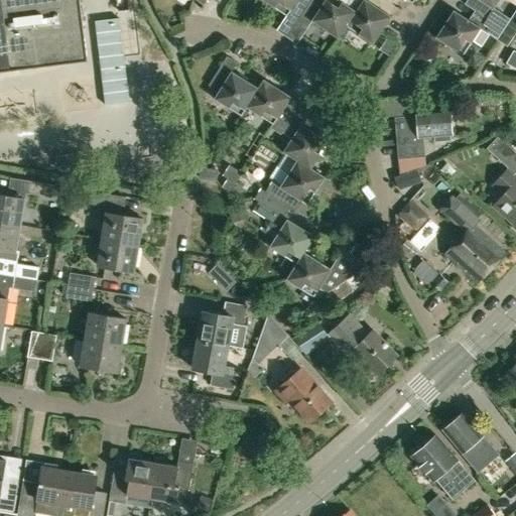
[(0,0),(0,72),(87,60),(79,0),(0,0)]
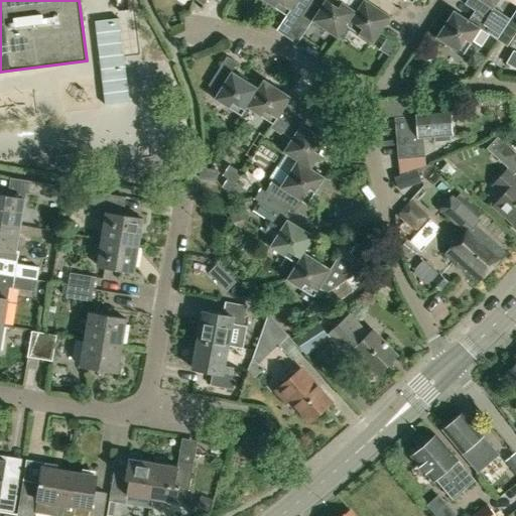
[(263,0),(286,15),(289,11),(299,17),(310,0),(263,0)]
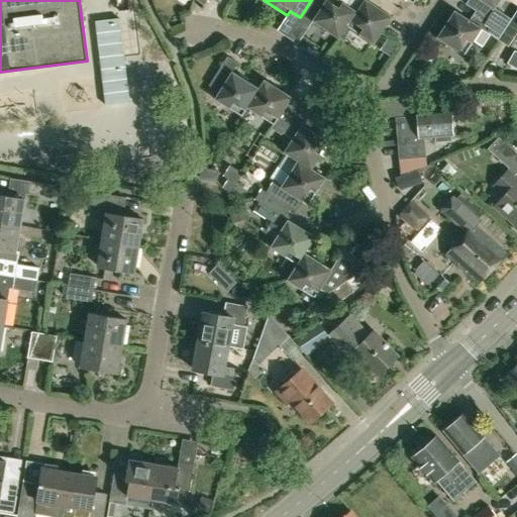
[(311,0),(300,17),(310,24),(312,21),(339,39),(347,26),(356,11),(359,6),(350,0),(311,0)]
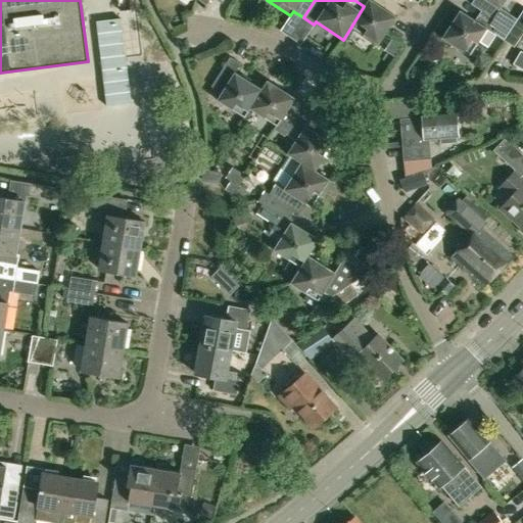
[(354,0),(364,6),(361,11),(351,27),(378,44),(396,16),(395,15),(401,6),(391,0),(354,0)]
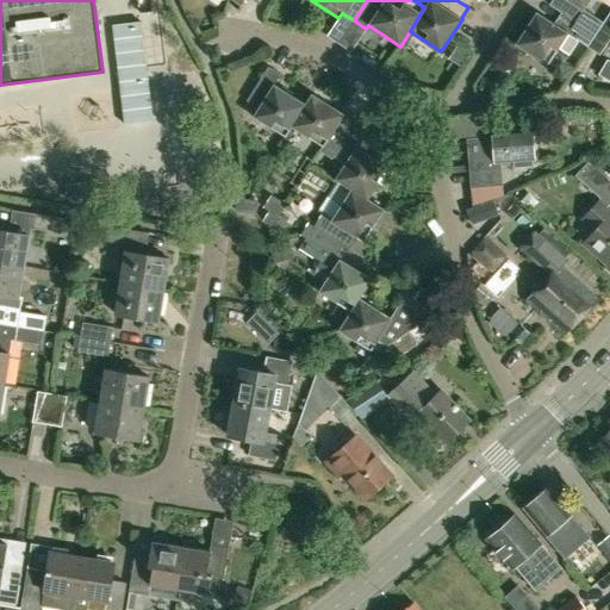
[(553,0),(549,6),(561,14),(595,36),(603,23),(584,11),(590,0),(553,0)]
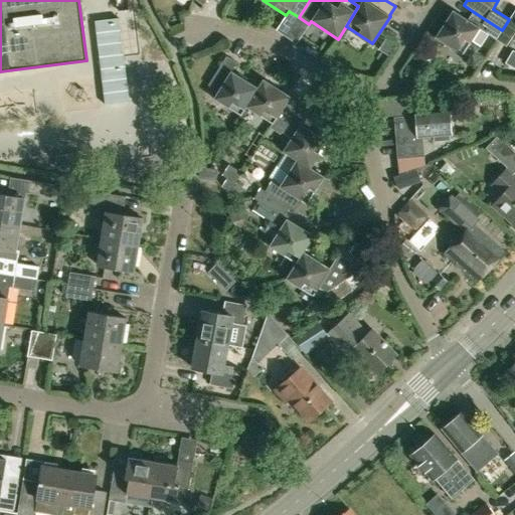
[(496,40),(502,30),(474,12),(468,20),(454,10),(435,38),(463,56),(473,41),(480,46),(488,35),(496,40)]
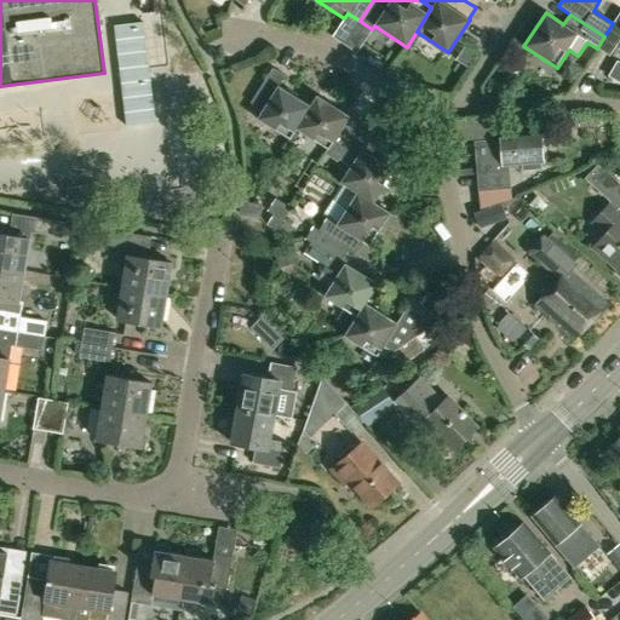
[(619,12),(613,23),(604,36),(597,49),(610,57),(619,41),(619,12)]
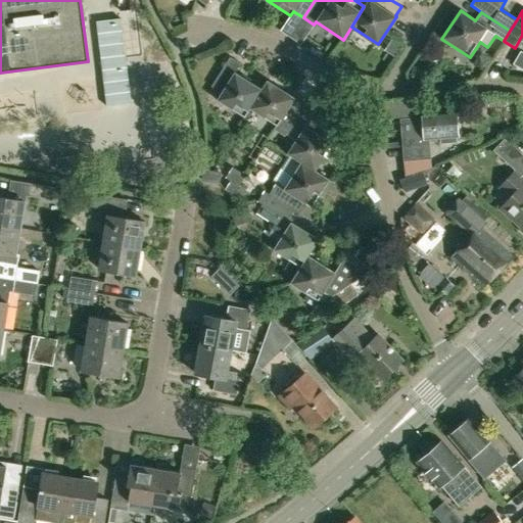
[(249,109),(262,90),(235,73),(217,101),(244,119),(249,109)]
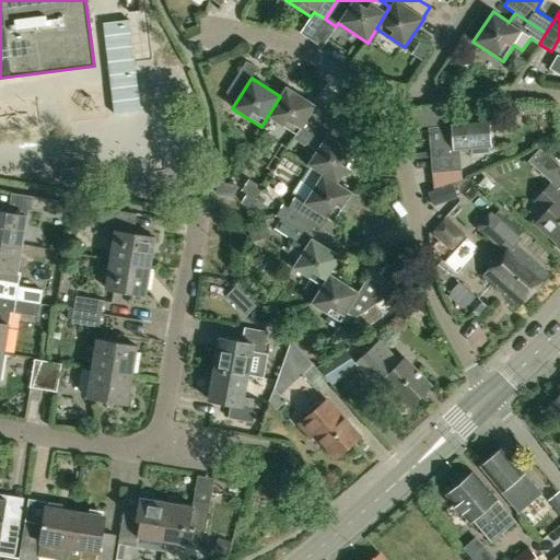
[(325,114),(315,107),(316,106),(287,86),(280,96),(267,117),(295,136),(293,139),(305,147),(306,144),(325,114)]
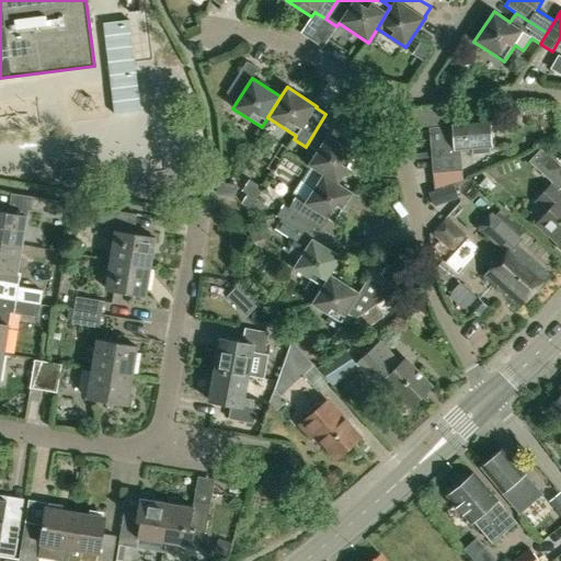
[(339,119),(327,112),(325,114),(307,145),(317,151),(308,165),(323,175),(323,174),(339,184),(357,155),(329,136),(339,119)]
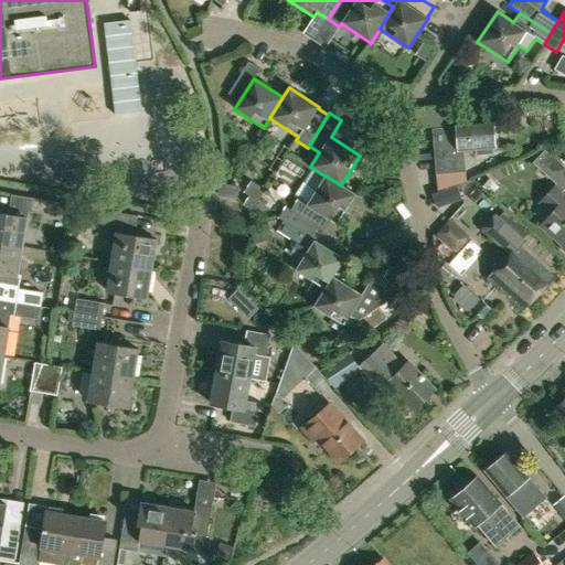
[(27,115),(28,148),(59,148),(57,115),(27,115)]
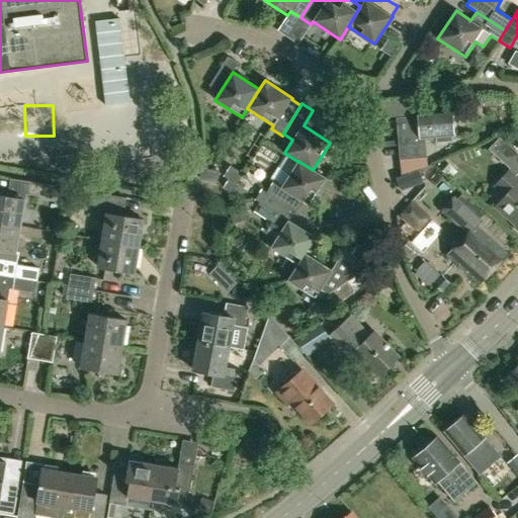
[(425,139),(436,138),(437,143),(452,142),(452,136),(453,136),(451,108),(418,112),(419,116),(406,117),(408,134),(398,135),(401,160),(427,158),(425,139)]
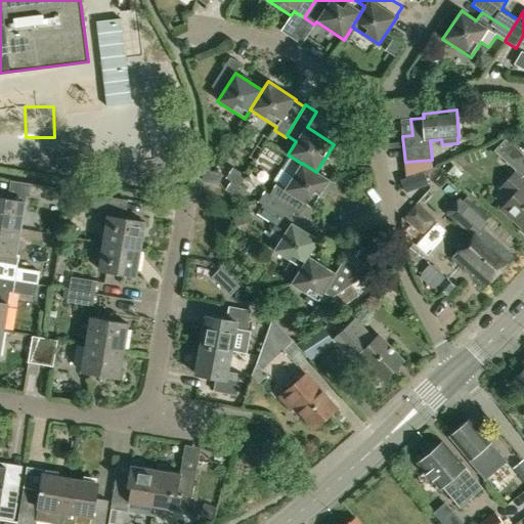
[(523,177),(523,175),(523,154),(507,138),(494,151),(516,172),(500,189),(511,199),(500,210),(522,229),(520,231),(523,234),(523,177)]
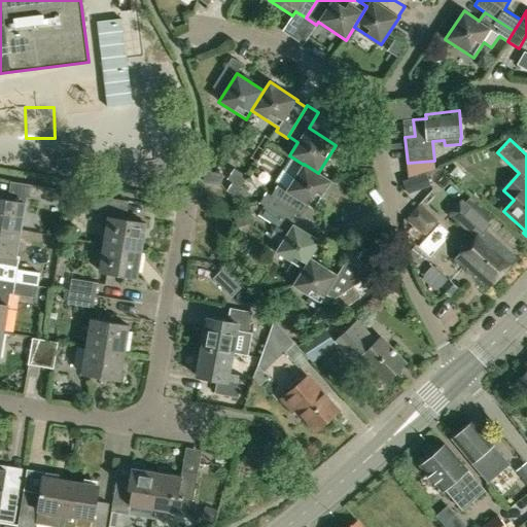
[(332,181),(318,173),(304,164),(304,165),(286,190),(273,182),(267,194),(296,212),(302,216),(308,206),(314,210),(332,181)]
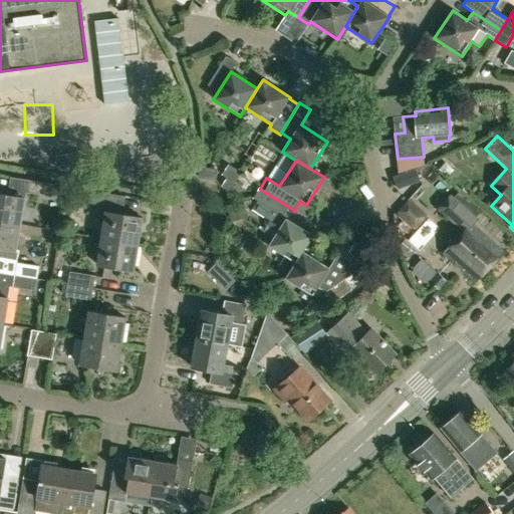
[(217,171),(201,168),(199,178),(216,181),(217,171)]
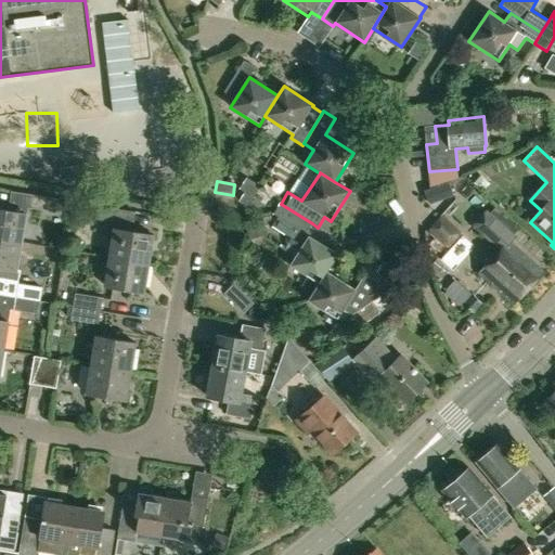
[(12,191),(9,211),(0,209),(0,239),(22,243),(27,215),(28,208),(54,213),(56,198),(12,191)]
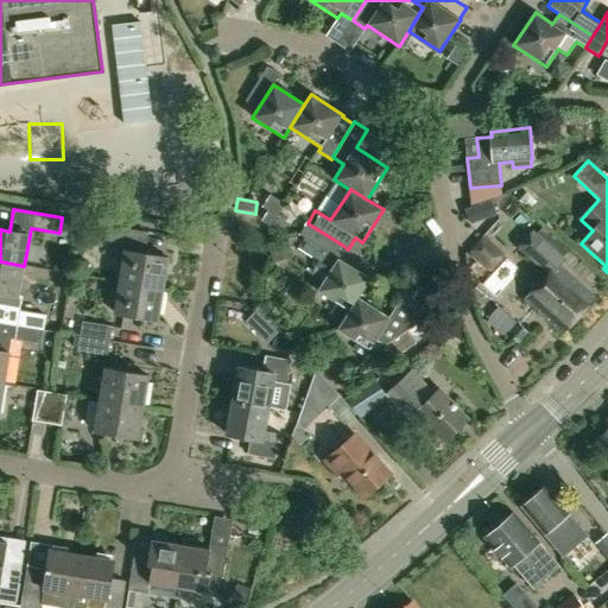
[(100,223),(97,239),(125,244),(124,251),(126,251),(121,282),(164,289),(169,258),(145,254),(138,253),(141,230),(100,223)]
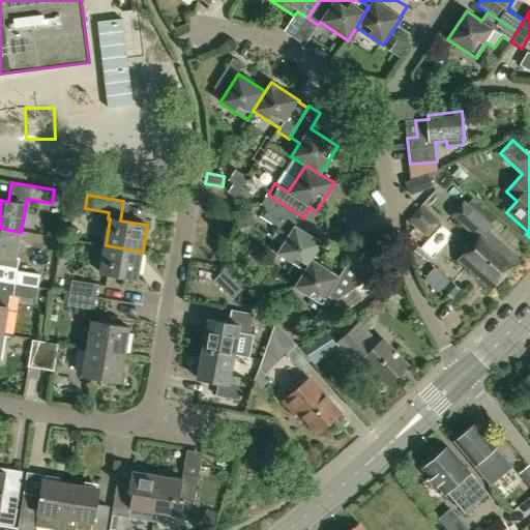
[(313,259),(314,260),(324,243),(292,224),(298,213),(268,195),(261,205),(265,208),(259,218),(273,228),(274,234),(286,240),(276,254),(304,271),(313,259)]
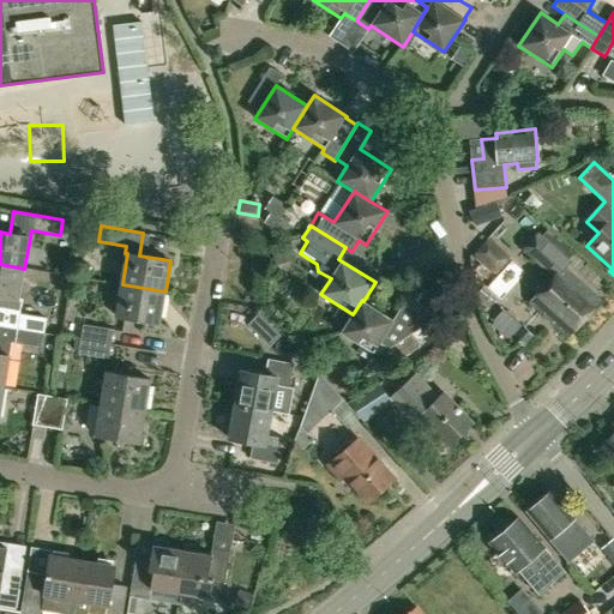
[(523,250),(553,277),(529,304),(569,338),(602,301),(570,272),(575,266),(537,234),(523,250)]
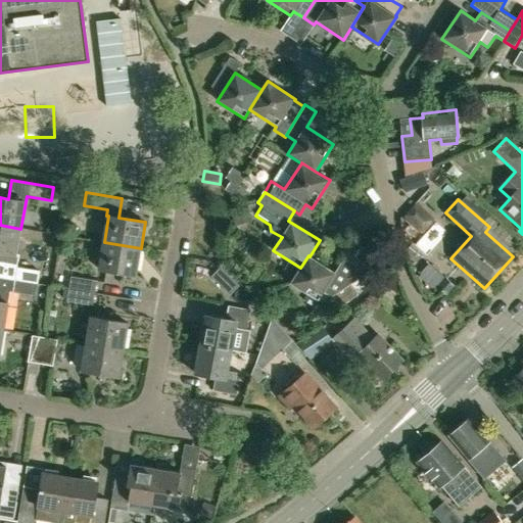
[(403,217),(421,233),(433,219),(416,203),(403,217)]
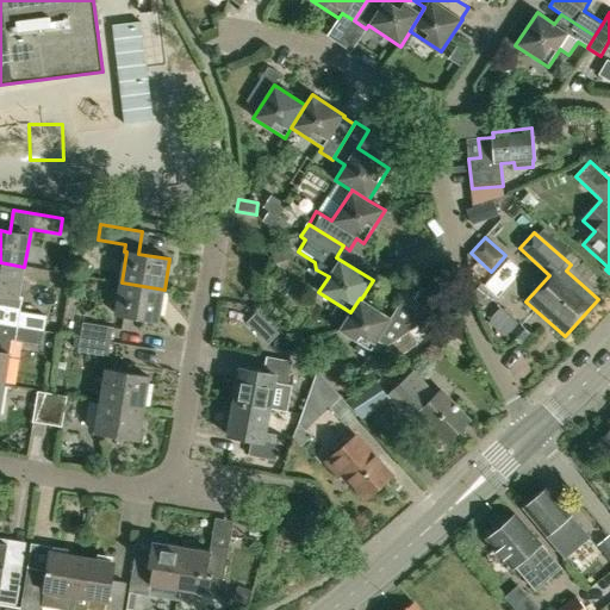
[(0,262),(0,323),(44,331),(58,334),(61,319),(20,312),(23,297),(19,297),(24,267),(0,262)]
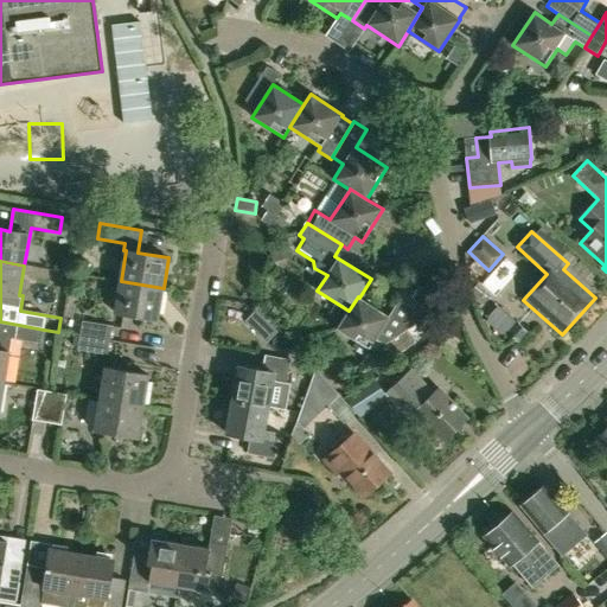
[(121,281),(115,313),(159,320),(164,288),(121,281)]
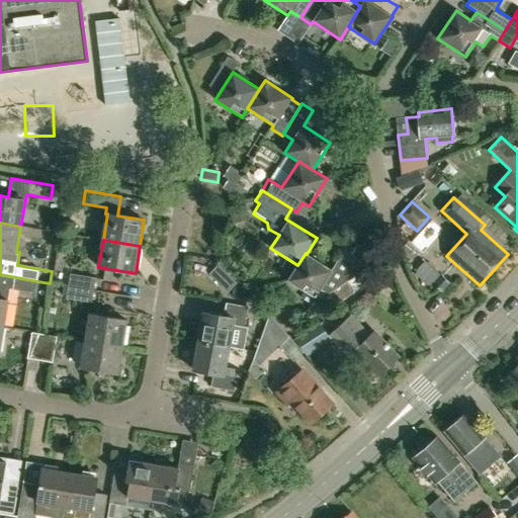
[(297,265),(287,281),(316,298),(321,289),(329,294),(331,293),(337,305),(355,292),(348,281),(354,278),(352,262),(341,255),(332,270),(307,254),(306,253),(297,265)]
